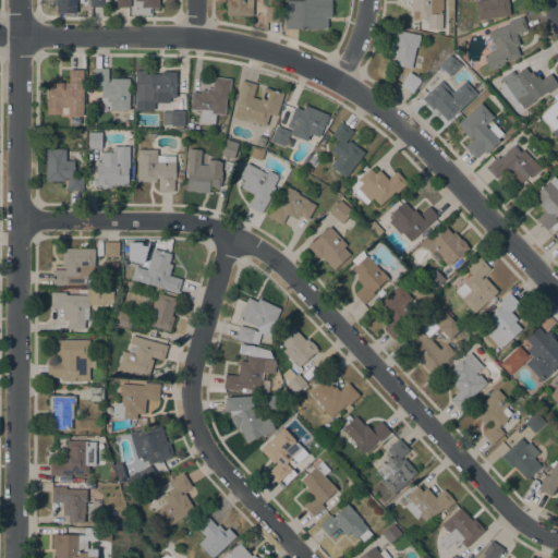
[(52,0),(52,13),(75,13),(75,0),(52,0)]
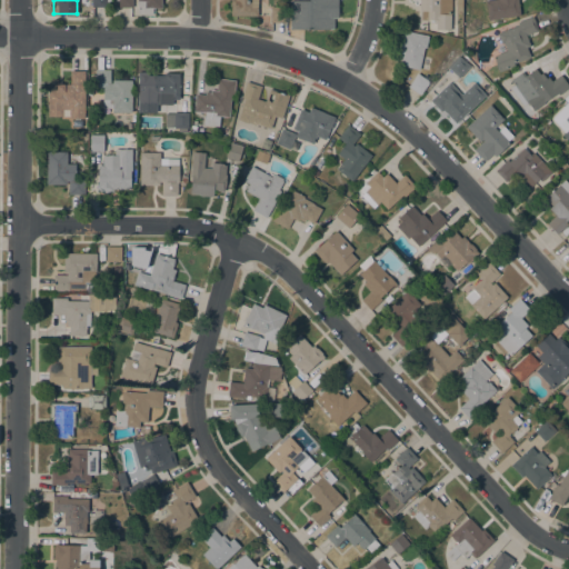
[(161,0),(161,8),(152,8),(152,15),(137,15),(137,0),(161,0)]
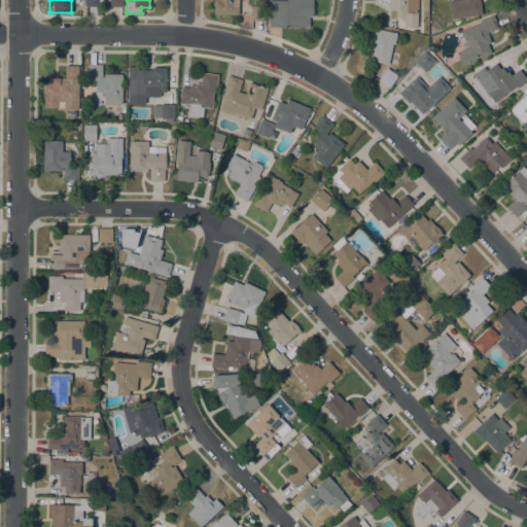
[(239,0),(239,14),(214,14),(214,0),(239,0)]
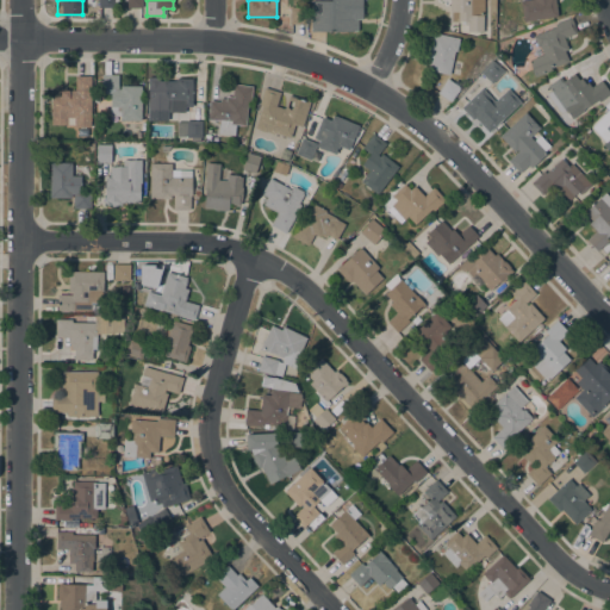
[(311,31),(311,0),(362,0),(362,19),(358,19),(358,31),(311,31)]
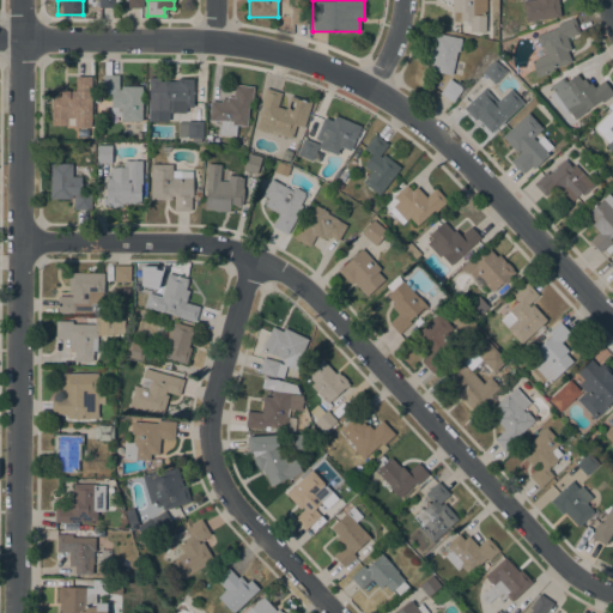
[(486,0),(486,16),(485,16),(485,32),(469,32),(469,23),(467,23),(467,22),(459,22),(459,23),(451,23),(451,0),(486,0)]
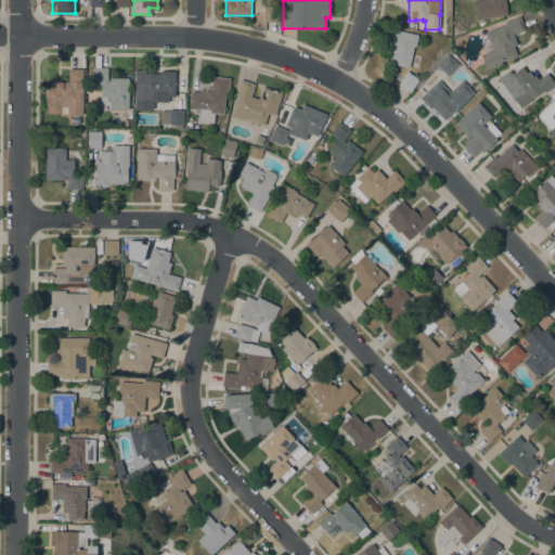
[(476,20),(474,1),(479,0),(504,0),(507,14),(476,20)]
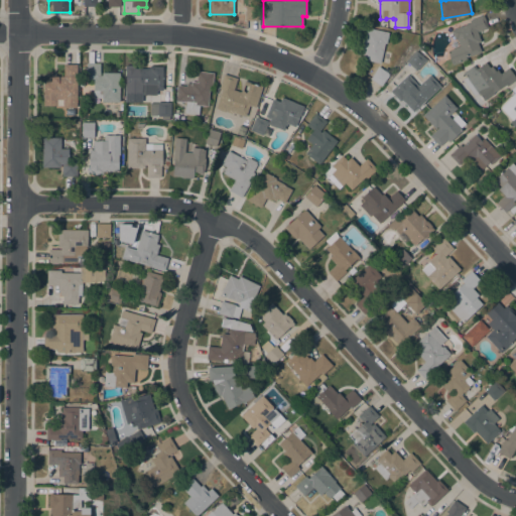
[(245,5),(258,5),(258,20),(245,20),(245,5)]
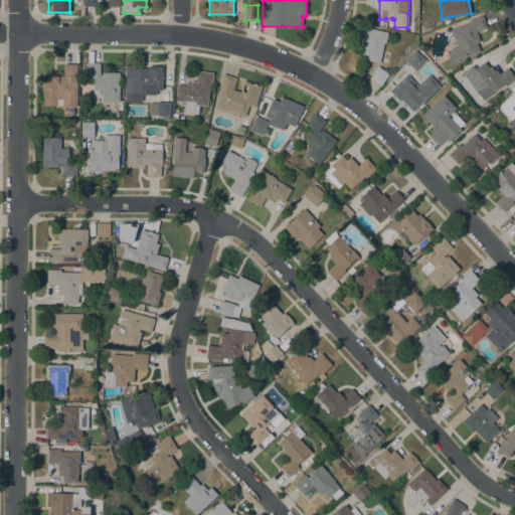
[(487,27),(476,32),(480,41),(477,42),(480,51),(465,57),(466,59),(452,65),(448,55),(450,49),(458,45),(456,39),(454,39),(451,30),(470,22),(469,20),(483,15),(487,27)]
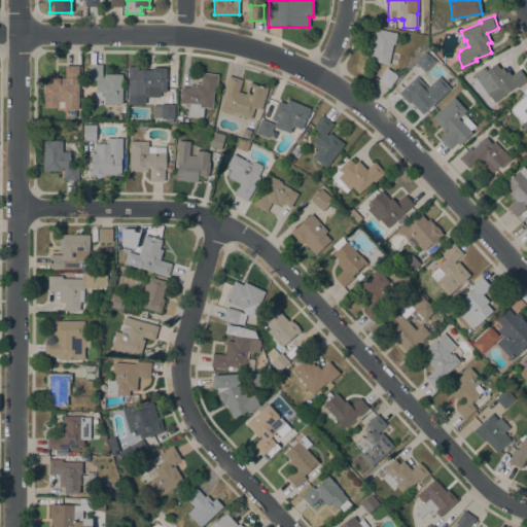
[(388,65),(370,61),(372,50),(367,49),(373,28),(396,33),(394,44),(392,44),(388,65)]
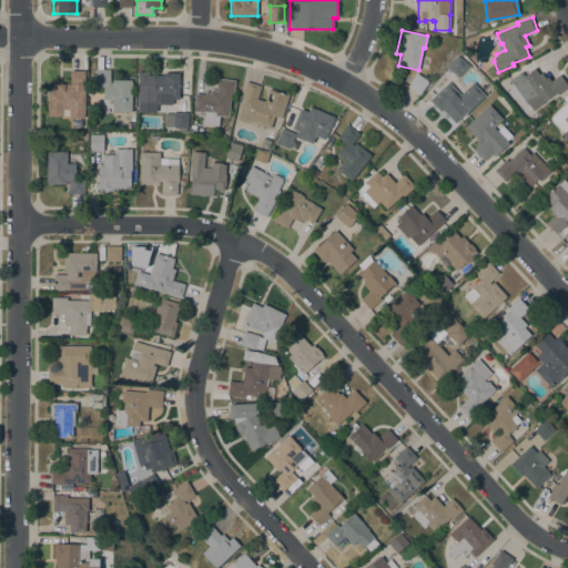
[(458,78),(447,68),(458,56),(469,66),(458,78)]
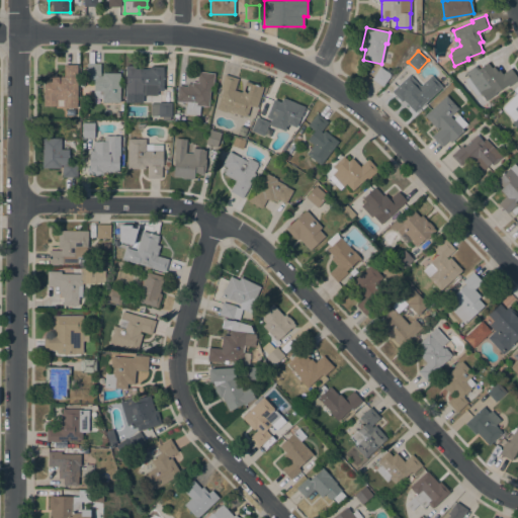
[(517,79),(509,86),(507,84),(495,93),(495,94),(486,101),(465,73),(476,65),(479,69),(488,62),(491,68),(494,66),(497,71),(499,70),(502,74),(510,68),(517,79)]
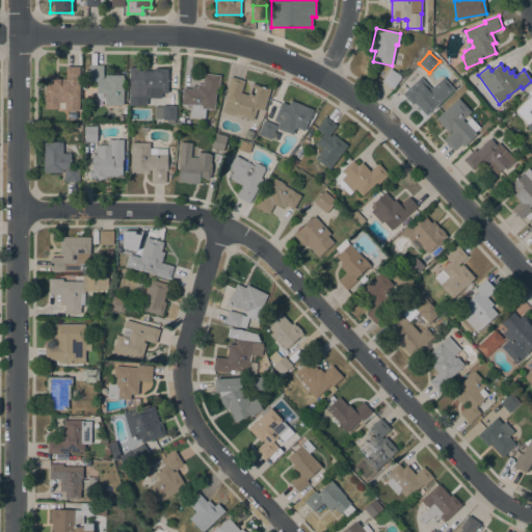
[(123,105),(105,105),(105,100),(96,100),(97,81),(87,81),(87,64),(103,65),(103,78),(105,78),(105,75),(124,75),(123,105)]
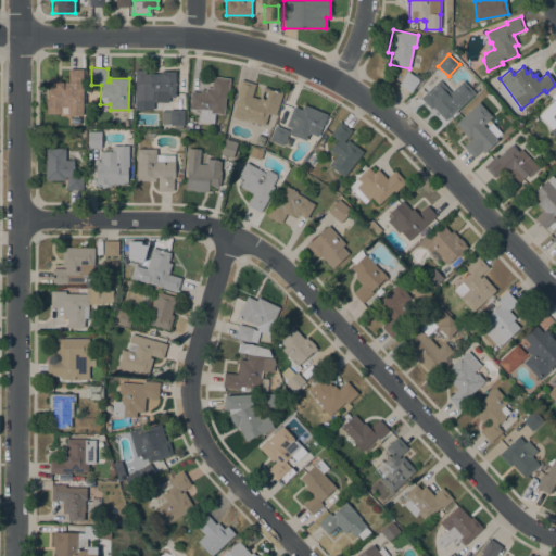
[(47,87),(55,87),(55,81),(68,81),(68,70),(84,70),(83,116),(68,116),(68,114),(47,114),(47,87)]
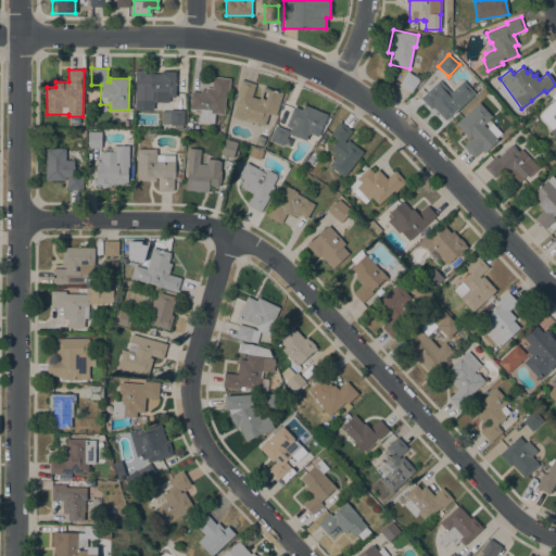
[(176,97),(168,97),(168,102),(152,102),(152,92),(142,92),(142,73),(161,73),(161,71),(176,71),(176,97)]
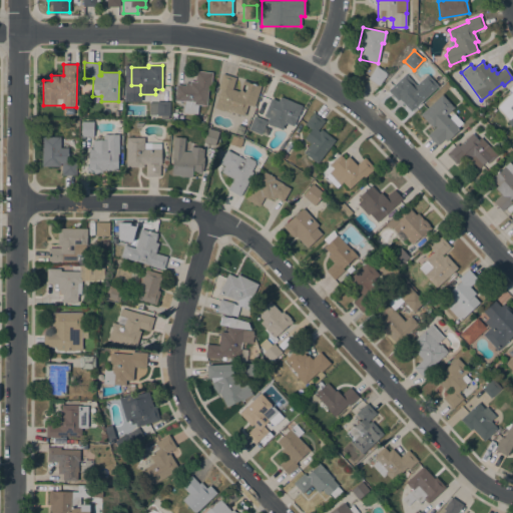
[(376,66),(387,73),(379,85),(368,78),(376,66)]
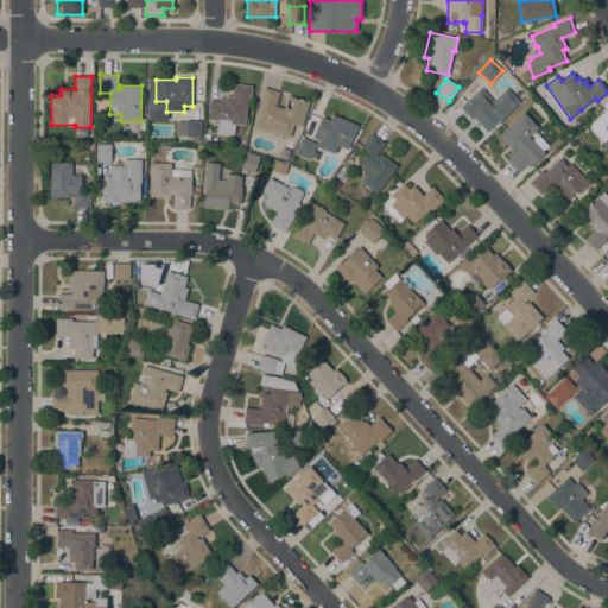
[(233,124),(232,135),(217,134),(219,120),(207,119),(209,100),(219,101),(219,97),(225,97),(225,96),(232,96),(233,84),(251,86),(249,102),(247,101),(245,125),(233,124)]
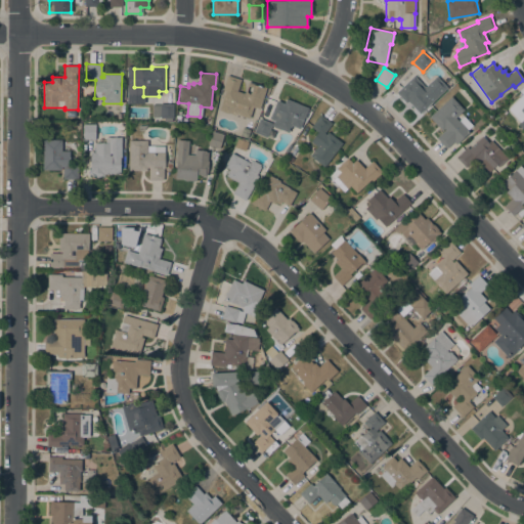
[(237,91),(244,93),(245,91),(247,91),(249,86),(247,86),(248,82),(266,88),(259,108),(253,106),(249,118),(235,114),(235,116),(219,111),(225,90),(222,89),(227,75),(241,79),(241,80),(237,91)]
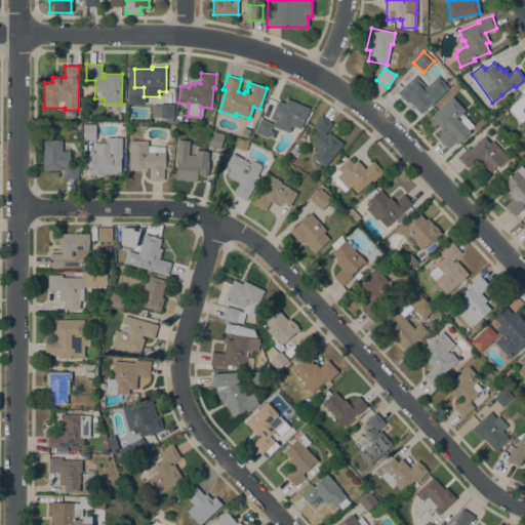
[(409,102),(407,104),(397,92),(414,75),(425,86),(437,75),(448,87),(420,114),(409,102)]
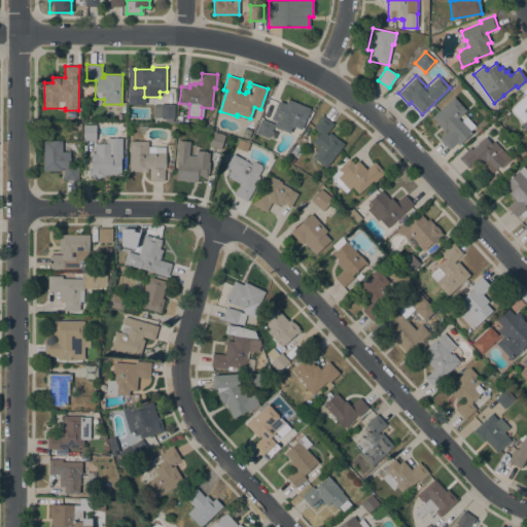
[(526,131),(521,125),(523,123),(512,109),(525,95),(522,91),(526,85),(526,131)]
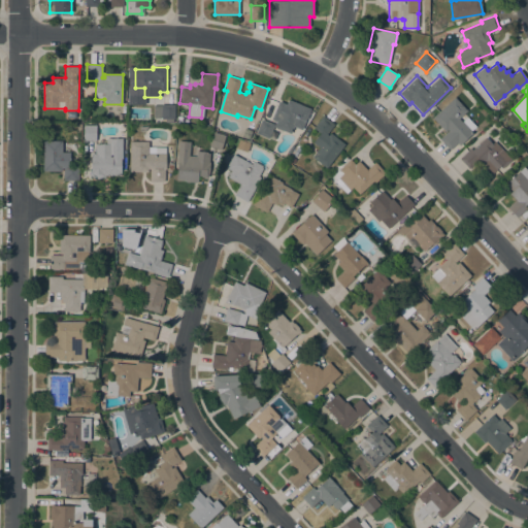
[(450,150),(439,139),(449,131),(448,129),(446,131),(432,118),(455,97),(467,110),(459,119),(462,122),(467,117),(476,126),(471,130),(473,132),(460,145),(457,143),(450,150)]
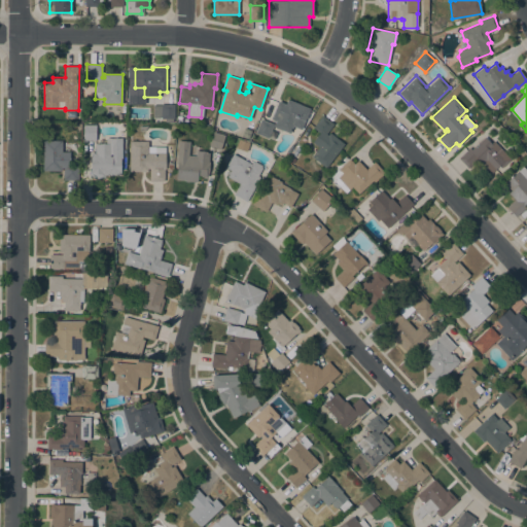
[(274,127),(276,120),(271,118),(278,101),(286,104),(288,100),(310,108),(301,129),(292,126),(289,133),(274,127)]
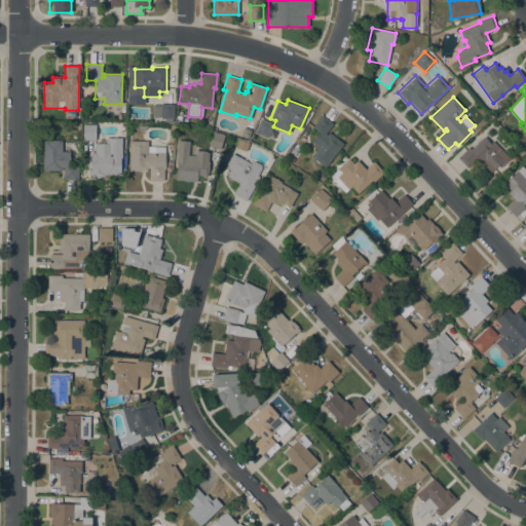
[(174,118),(160,118),(160,117),(153,117),(153,105),(160,105),(160,104),(174,104),(174,118)]
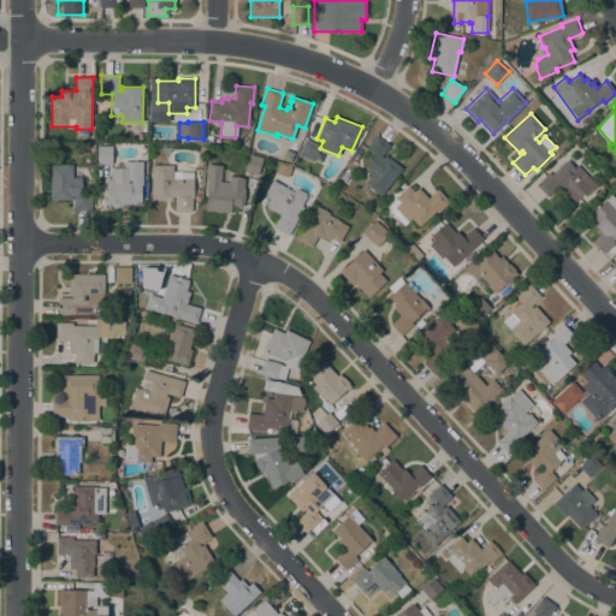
[(381,196),(365,183),(373,172),(366,166),(373,155),(365,149),(377,135),(390,144),(381,157),(384,158),(385,155),(402,169),(381,196)]
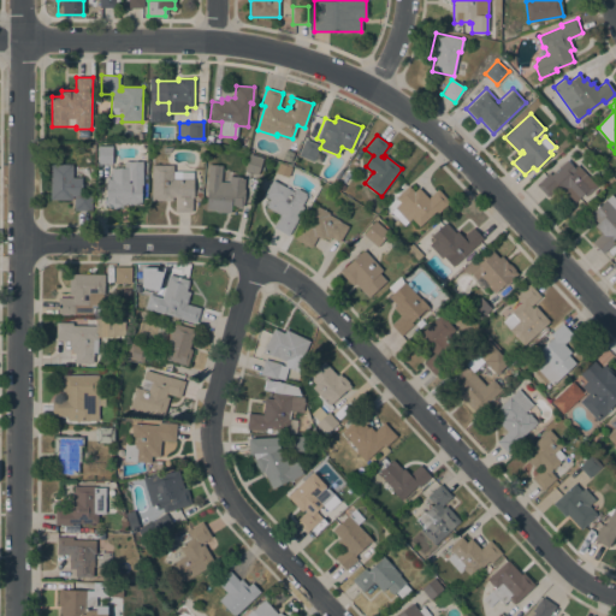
[(325,165),(323,164),(319,176),(309,172),(313,161),(298,155),(304,140),(320,146),(318,149),(329,154),(325,165)]
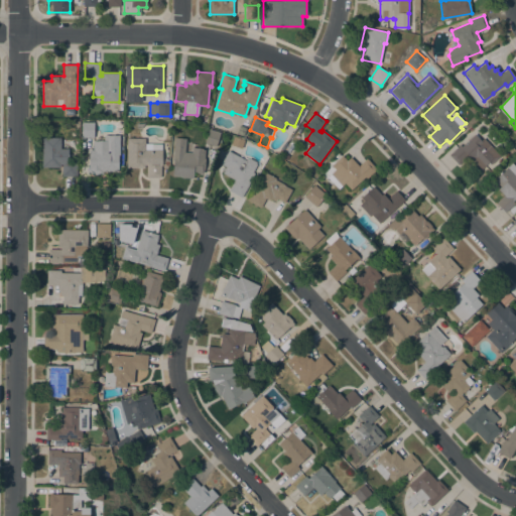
[(82,137),(82,122),(94,122),(94,137),(82,137)]
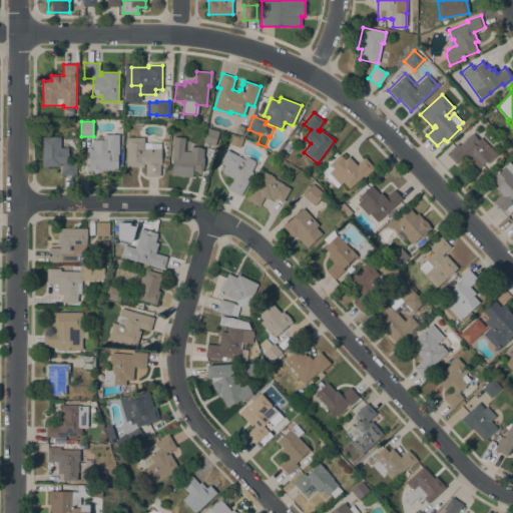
[(214,146),(203,142),(207,128),(219,131),(214,146)]
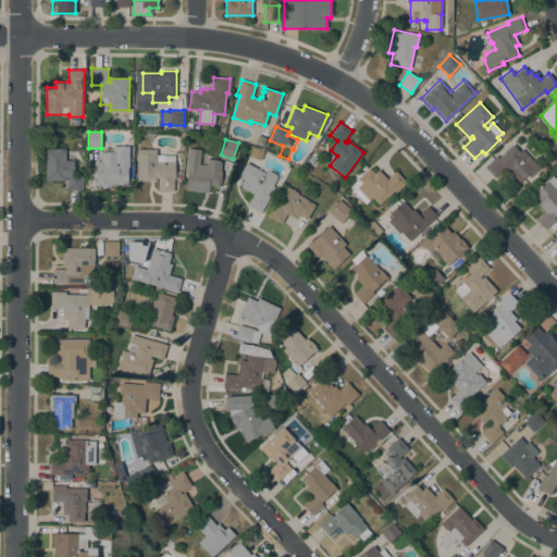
[(522,149),(541,169),(530,177),(528,175),(518,184),(504,170),(495,178),(484,166),(496,156),(498,158),(514,144),(518,148),(517,149),(519,151),(522,149)]
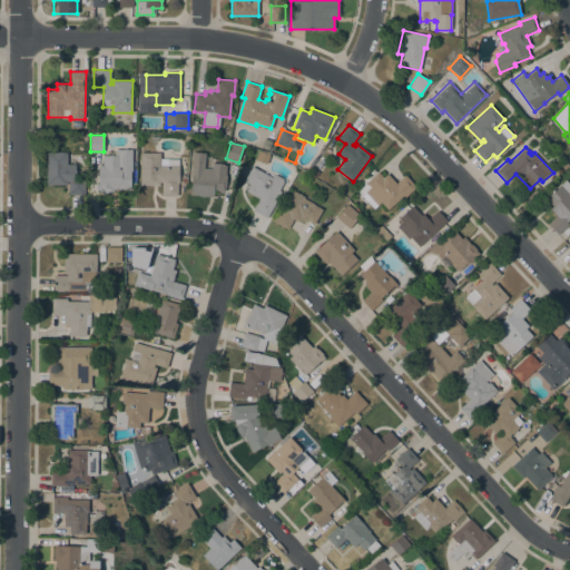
[(114,189),(114,192),(109,192),(109,193),(101,193),(101,192),(97,192),(97,187),(98,187),(98,165),(102,165),(102,155),(115,155),(115,149),(133,149),(133,172),(131,172),(131,189),(114,189)]
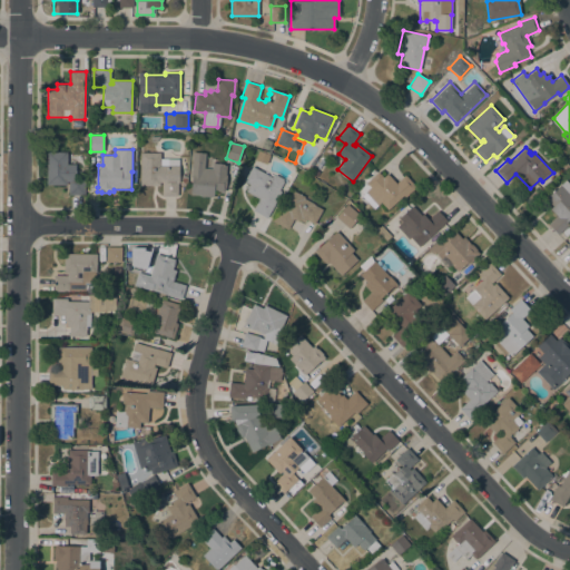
[(258,150),(269,154),(266,164),(255,159),(258,150)]
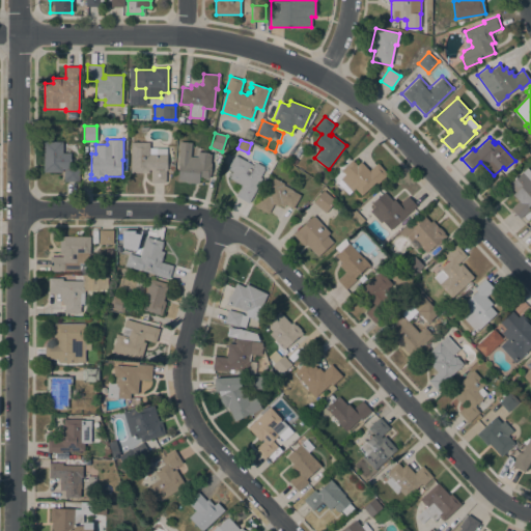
[(44,172),(44,141),(63,141),(63,152),(71,152),(71,165),(79,165),(79,182),(64,182),(64,169),(62,169),(62,172),(44,172)]
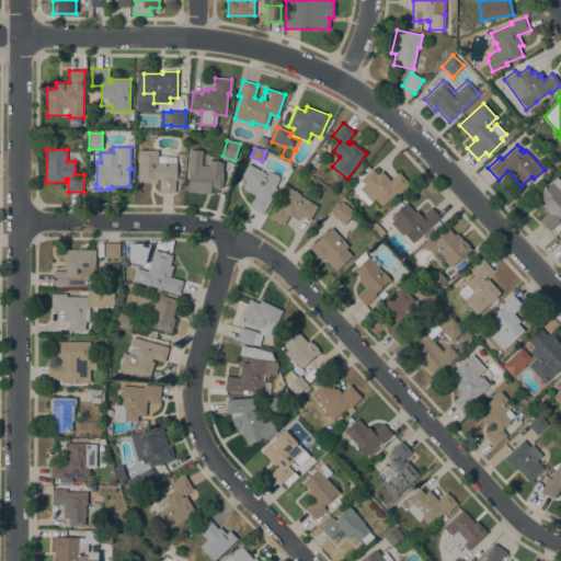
[(196,193),(196,192),(187,192),(189,174),(187,174),(190,149),(203,150),(202,165),(208,167),(208,160),(222,161),(222,172),(222,184),(221,184),(221,189),(210,189),(210,194),(196,193)]
